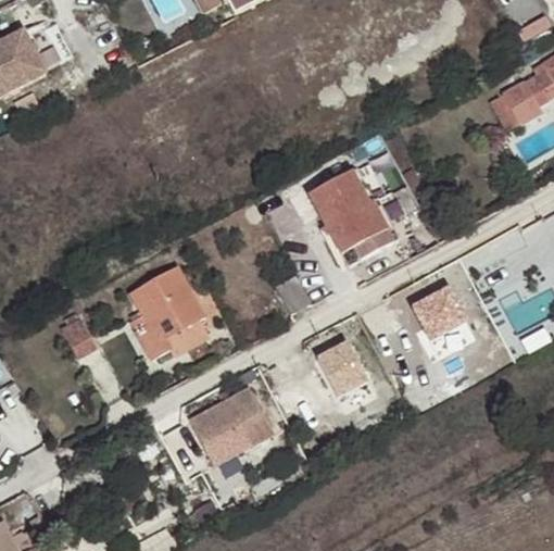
[(0,96),(45,74),(22,29),(0,40),(0,96)]
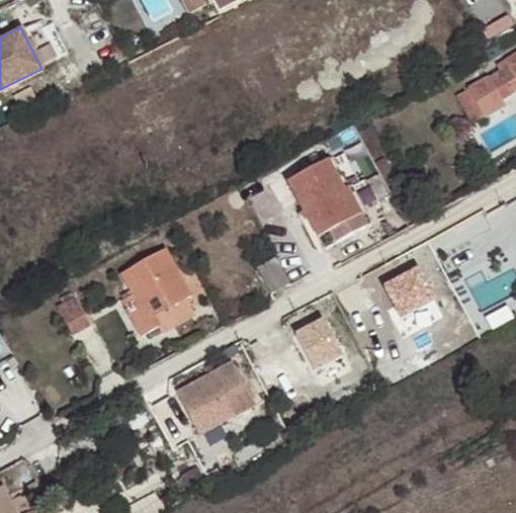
[(515,50),(505,58),(515,76),(515,50)]
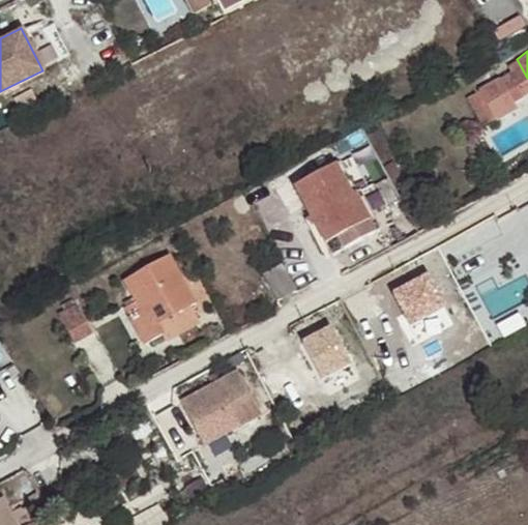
[(478,90),(485,99),(495,118),(516,106),(508,94),(497,78),(478,90)]
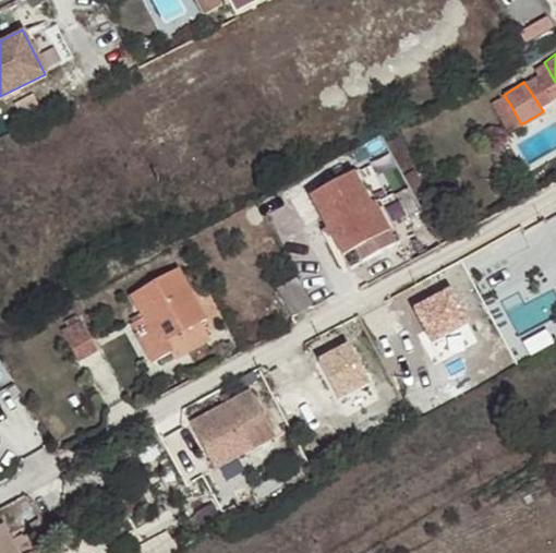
[(510,105),(500,107),(514,128),(521,124),(510,105)]
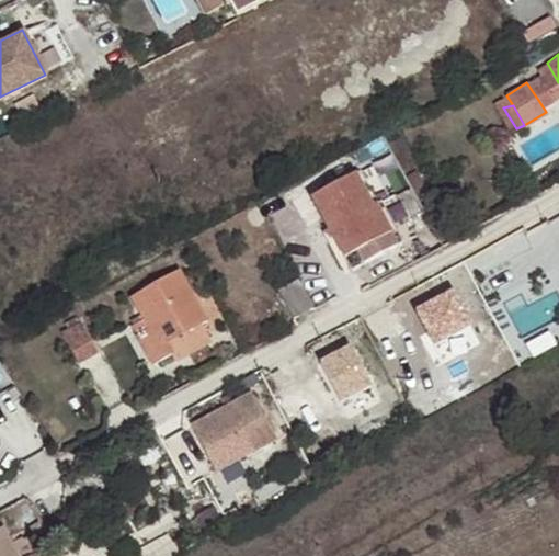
[(372,204),(354,173),(310,195),(348,267),(402,239),(380,199),(372,204)]
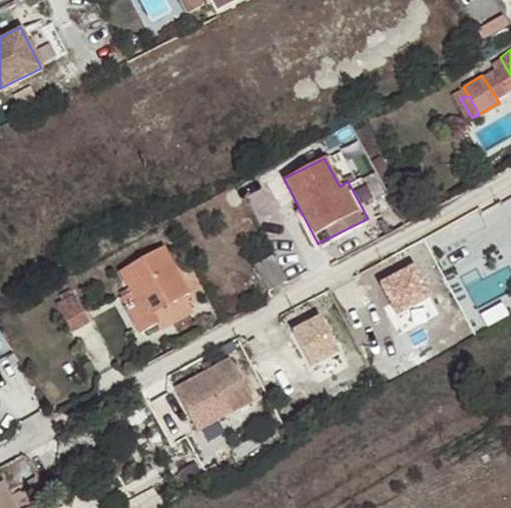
[(170,269),(174,266),(162,243),(117,270),(135,297),(123,303),(138,328),(154,320),(159,327),(190,309),(183,294),(184,293),(170,269)]
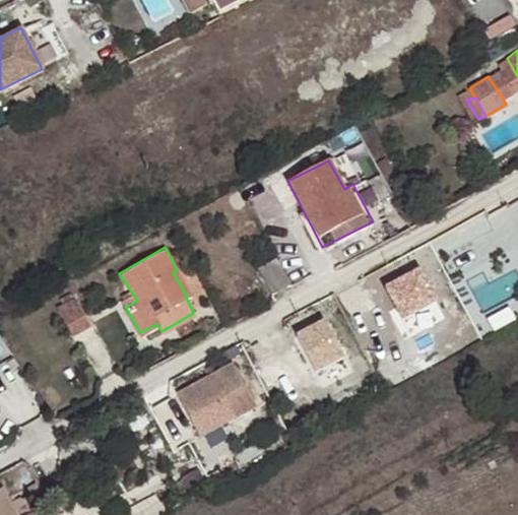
[(191,294),(177,269),(173,272),(187,297),(191,294)]
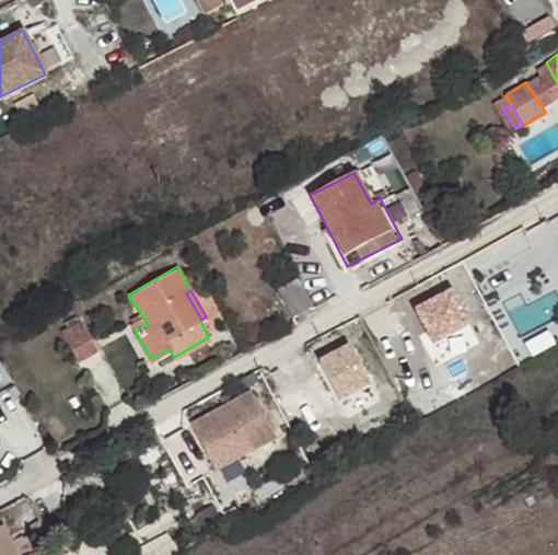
[(95,347),(79,318),(59,328),(77,358),(95,347)]
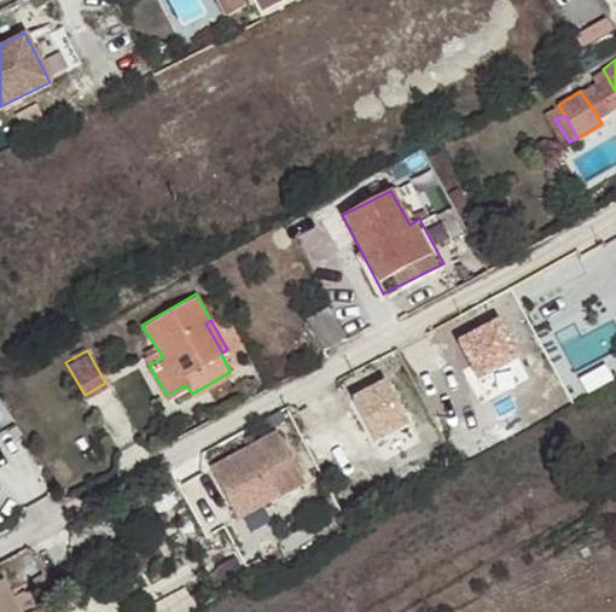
[(273,432),(210,467),(226,496),(269,471),(282,494),(301,482),(273,432)]
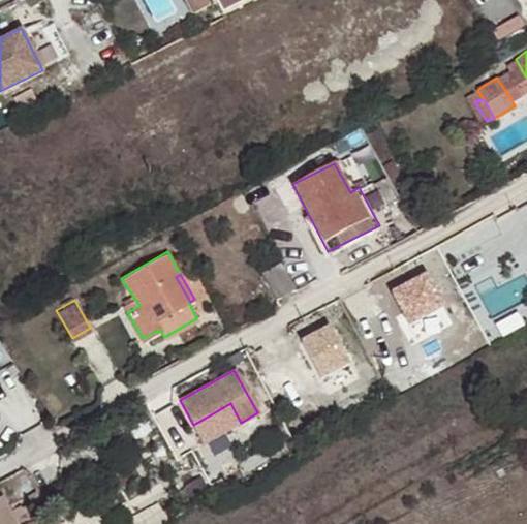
[(0,523),(17,523),(0,494),(0,523)]
